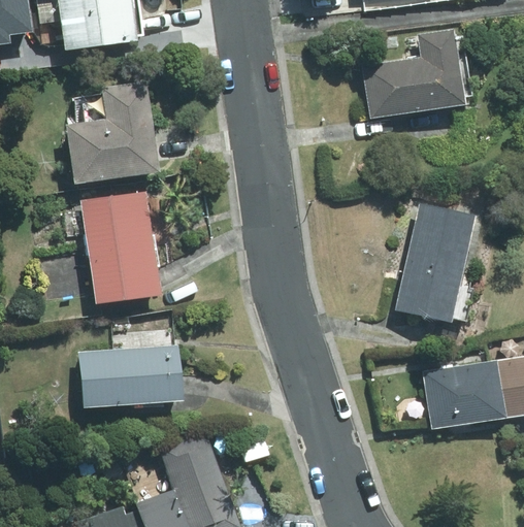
[(56,0),(63,50),(137,39),(131,0),(56,0)]
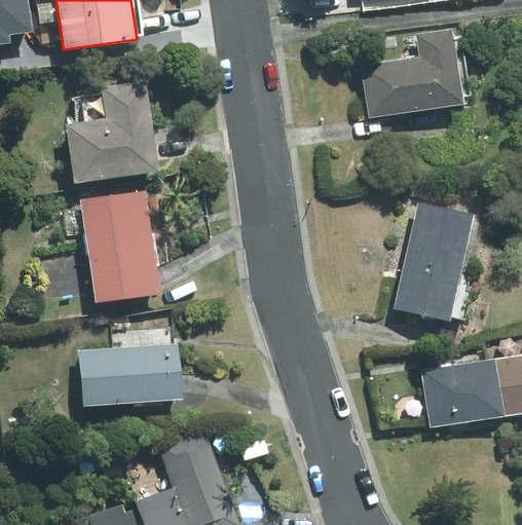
[(415,32),(419,54),(362,63),(369,115),(463,101),(452,27),(415,32)]
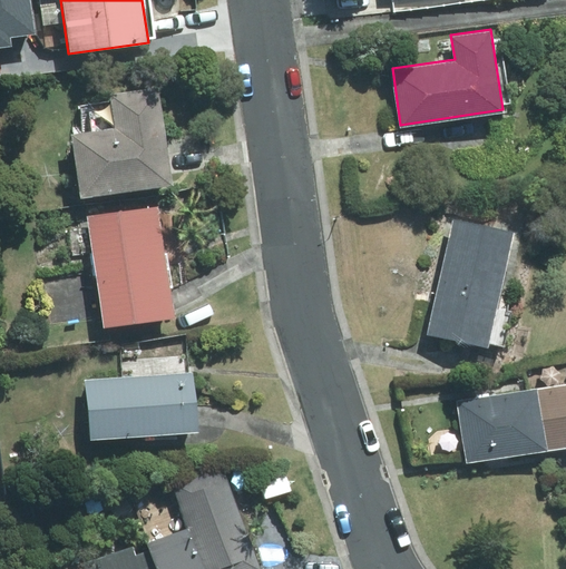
[(172,183),(158,87),(110,92),(115,126),(70,133),(79,196),(172,183)]
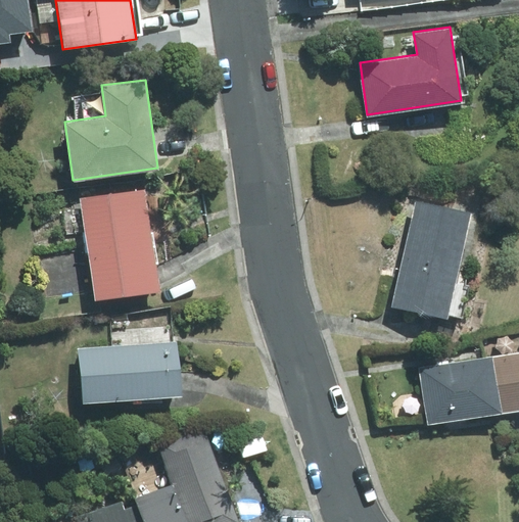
[(159,290),(146,190),(81,198),(82,208),(66,210),(71,234),(85,232),(94,299),(159,290)]
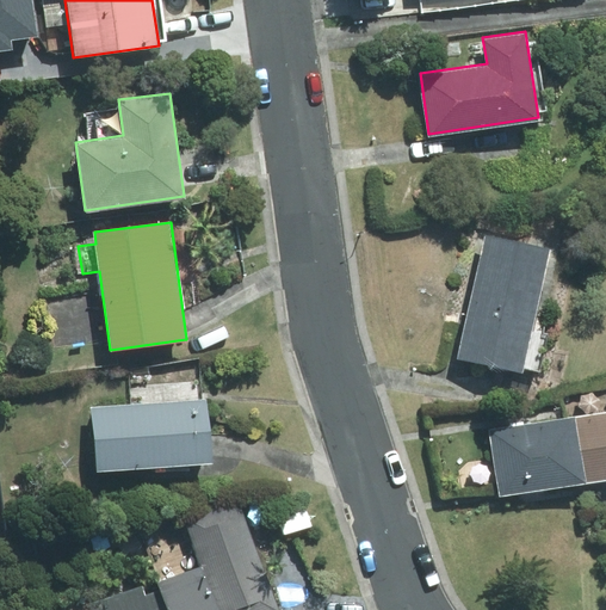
[(484,234),(457,357),(520,371),(549,248),(484,234)]
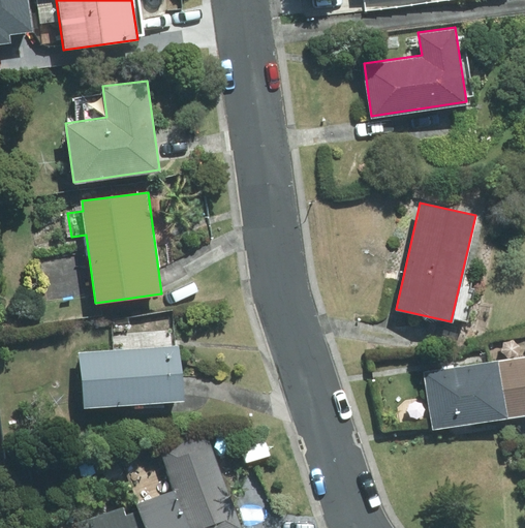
[(79,409),(178,403),(175,346),(74,352),(79,409)]
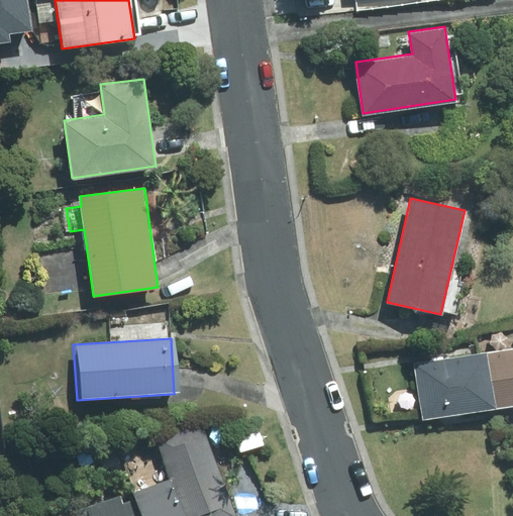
[(419,424),(512,410),(512,351),(411,367),(419,424)]
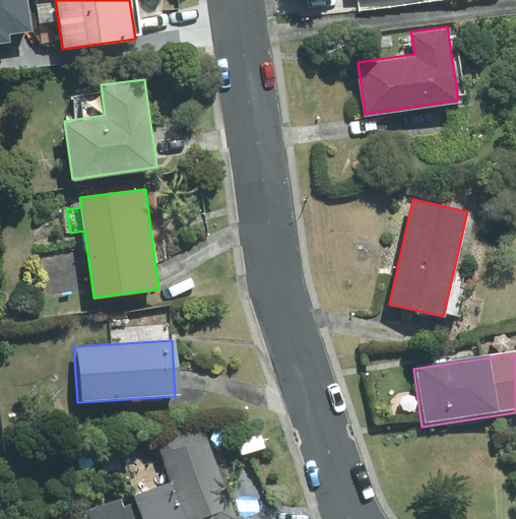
[(231,518),(202,427),(154,442),(167,483),(128,496),(135,518),(231,518)]
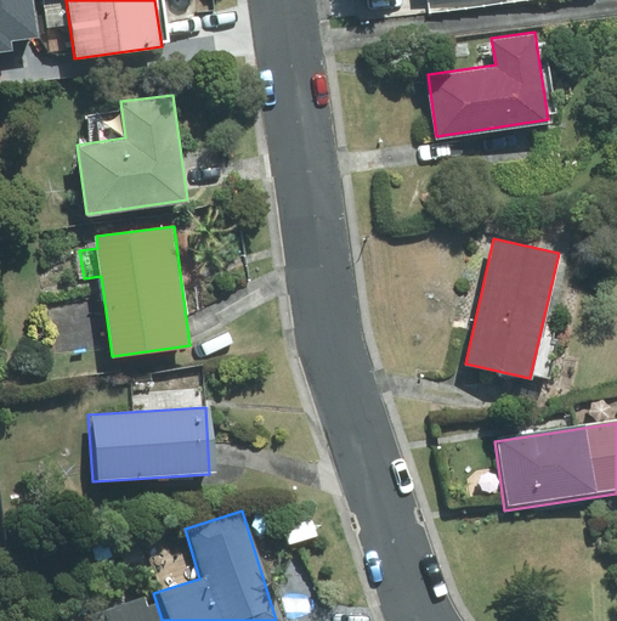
[(147,620),(145,598),(85,607),(88,620),(147,620)]
